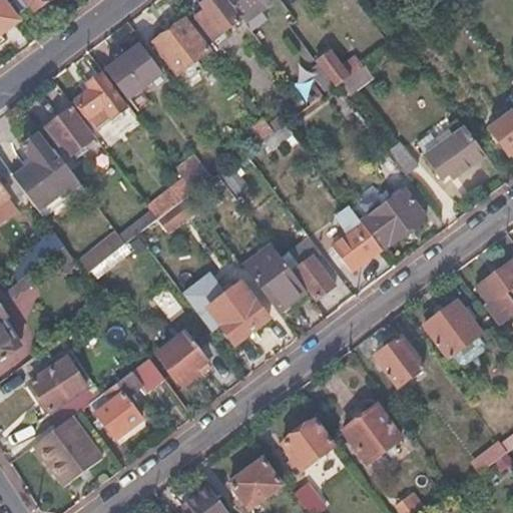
[(0,0),(0,34),(19,21),(3,0),(0,0)]
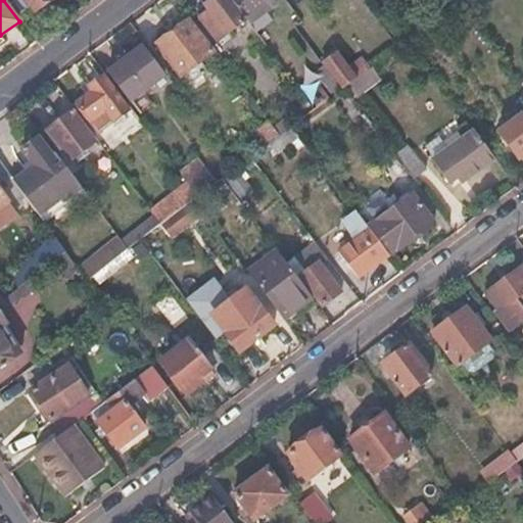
[(4,0),(21,21),(35,11),(36,13),(52,1),(51,0),(4,0)]
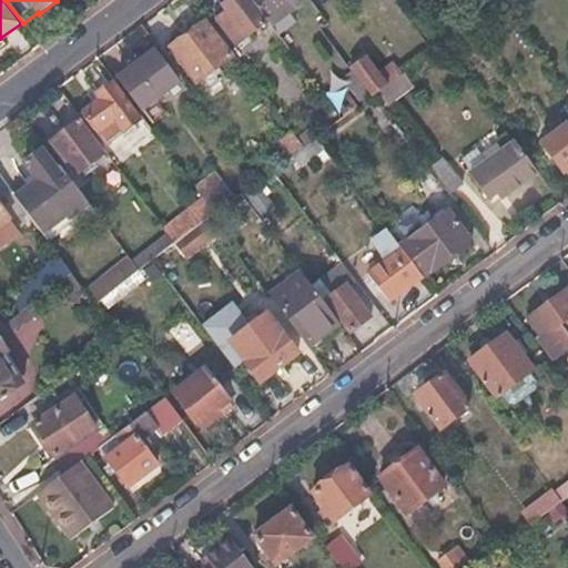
[(233,0),(224,7),(229,13),(220,21),(239,46),(266,23),(247,0),(233,0)]
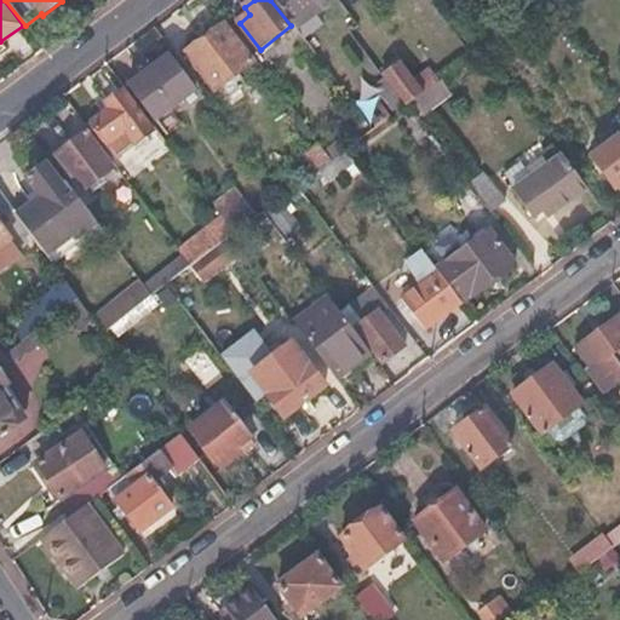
[(276,0),(297,27),(327,4),(323,0),(276,0)]
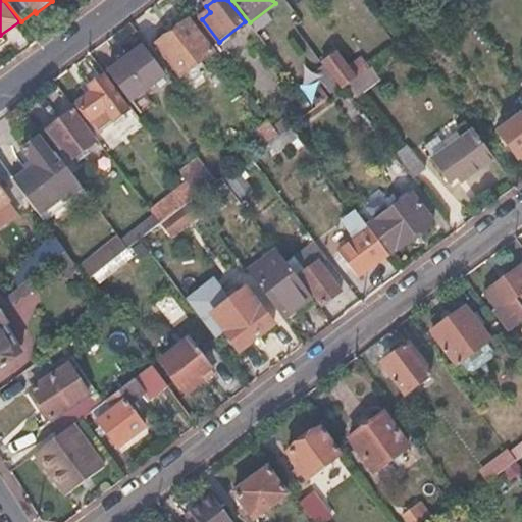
[(190,22),(158,46),(183,79),(214,54),(190,22)]
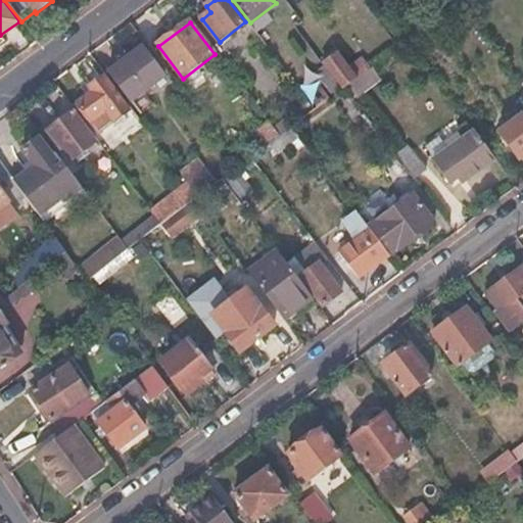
[(321,51),(318,53),(337,78),(345,89),(349,86),(361,77),(354,67),(334,42),(321,51)]
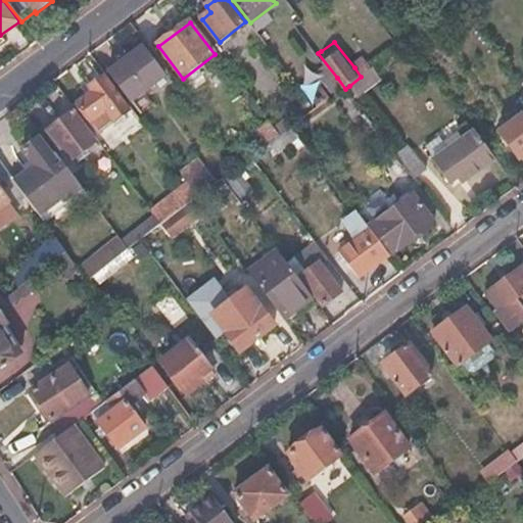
[(141,46),(108,72),(132,102),(145,93),(136,80),(155,65),(141,46)]
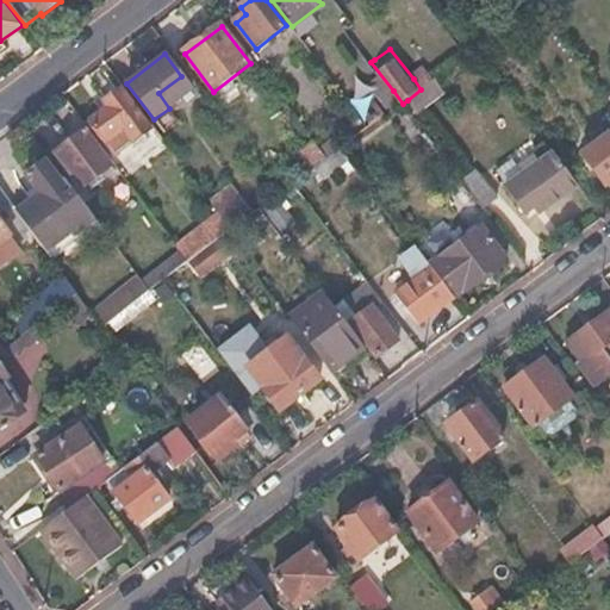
[(430,69),(429,67),(414,79),(421,89),(434,81),(443,74),(436,64),(430,69)]
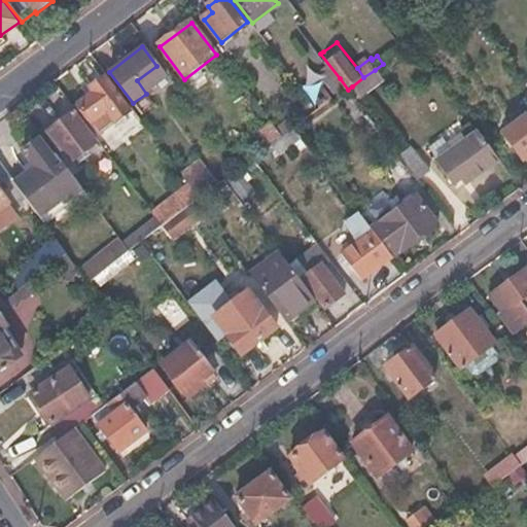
[(375,70),(363,77),(352,86),(361,99),(384,82),(375,70)]
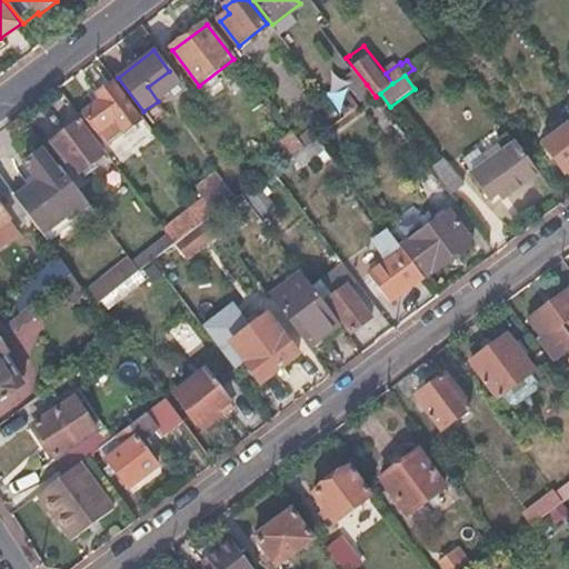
[(100,102),(83,115),(108,147),(141,121),(113,85),(97,97),(100,102)]
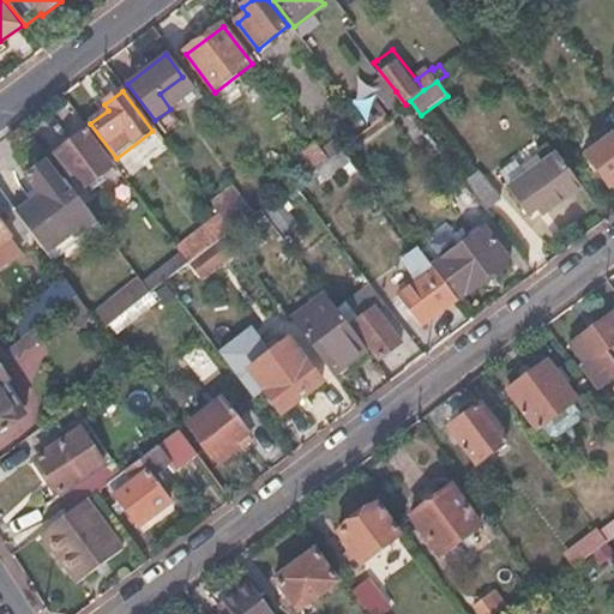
[(396,91),(386,100),(395,112),(405,104),(396,91)]
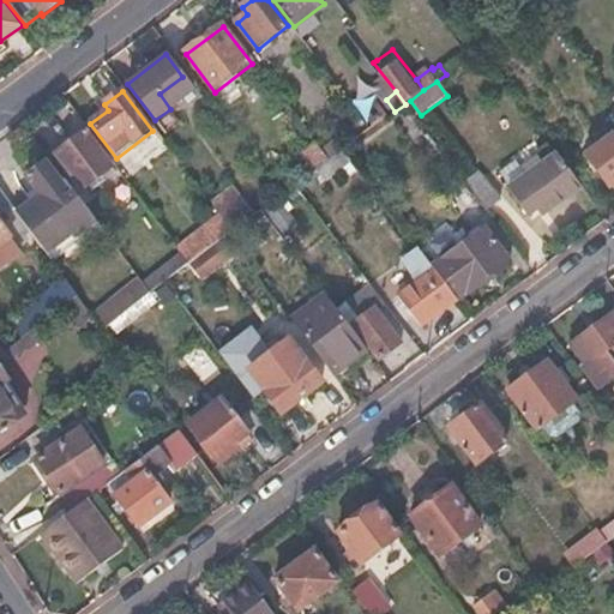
[(373,97),(360,107),(375,126),(389,116),(373,97)]
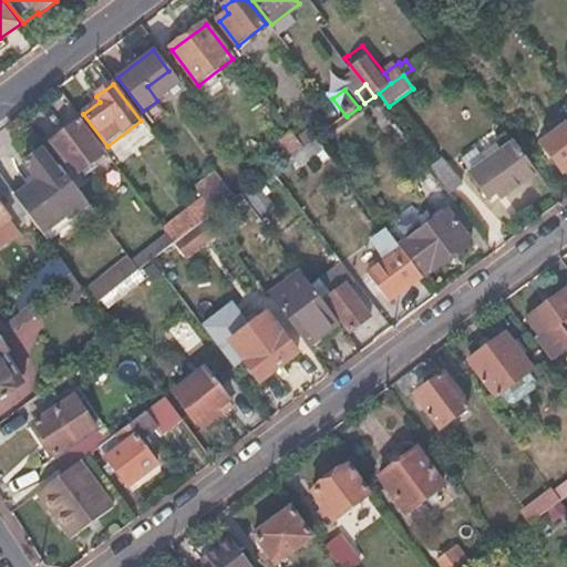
[(80,122),(51,143),(76,177),(105,157),(80,122)]
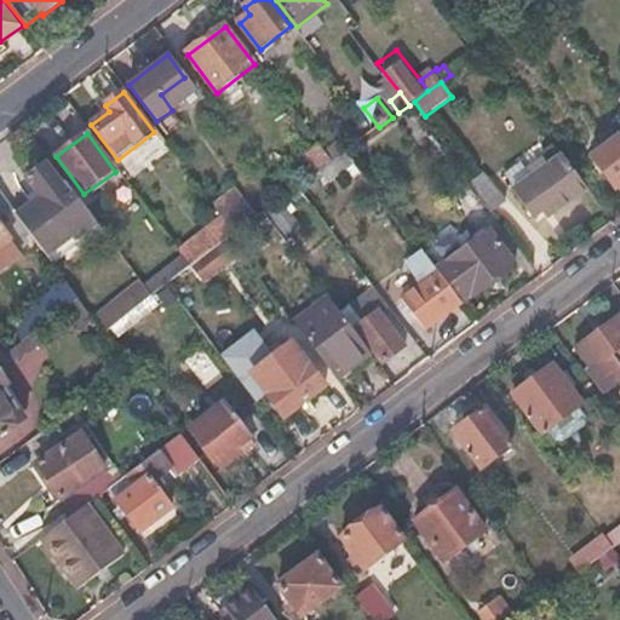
[(619,136),(592,158),(615,190),(619,187),(619,136)]
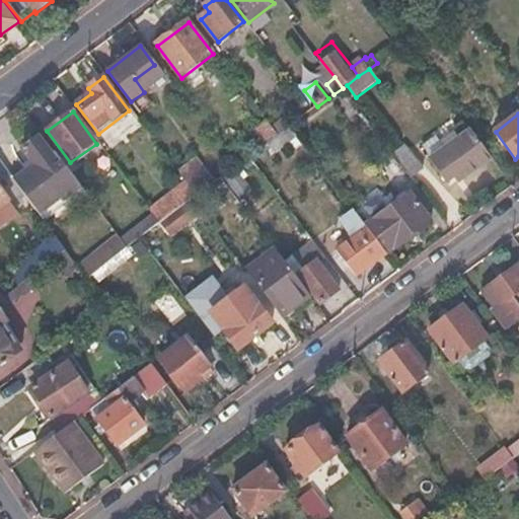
[(291,126),(285,118),(272,128),(278,136),(291,126)]
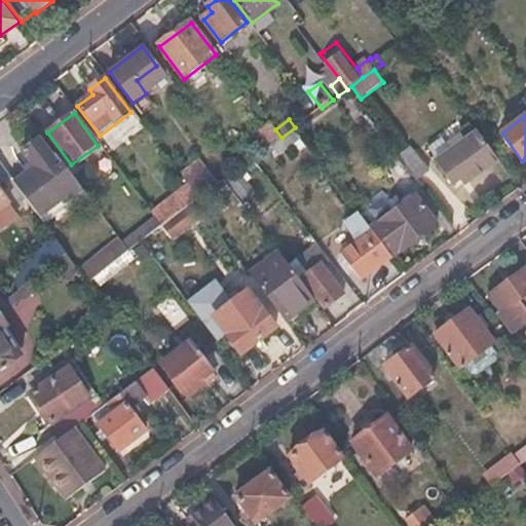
[(270,122),(261,129),(272,145),(282,138),(275,129),(270,122)]
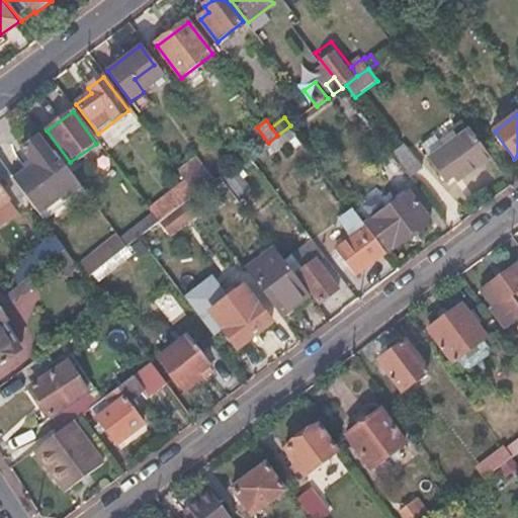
[(469,128),(429,159),(446,182),(456,174),(460,180),(491,158),(469,128)]
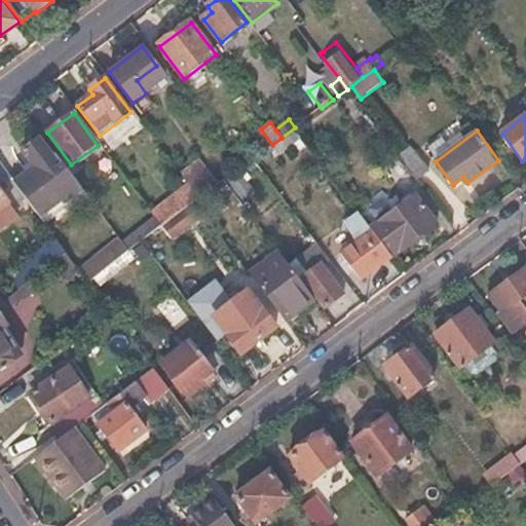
[(31,163),(10,179),(25,197),(40,219),(81,188),(50,149),(48,150),(40,141),(23,153),(31,163)]
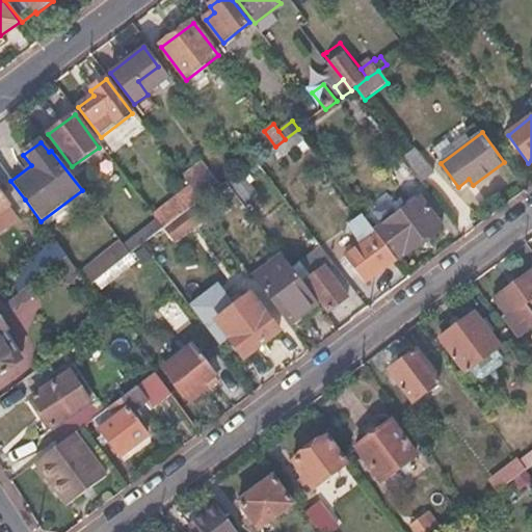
[(404,156),(406,159),(423,181),(434,173),(417,147),(404,156)]
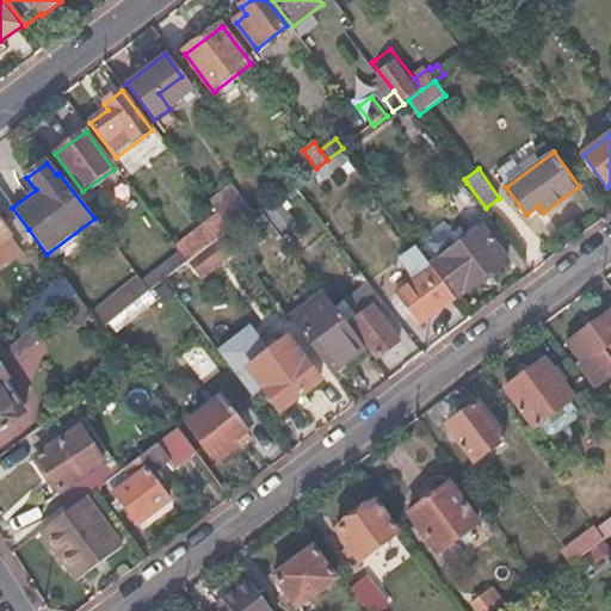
[(228,183),(208,198),(232,229),(252,214),(228,183)]
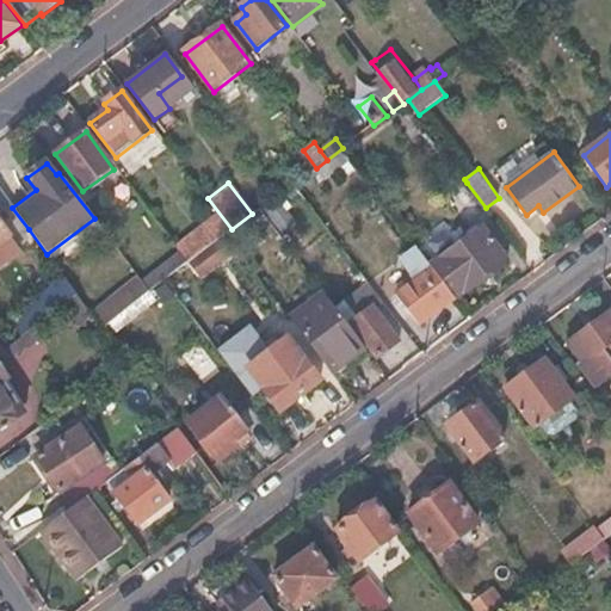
[(467,183),(446,197),(466,222),(486,208),(467,183)]
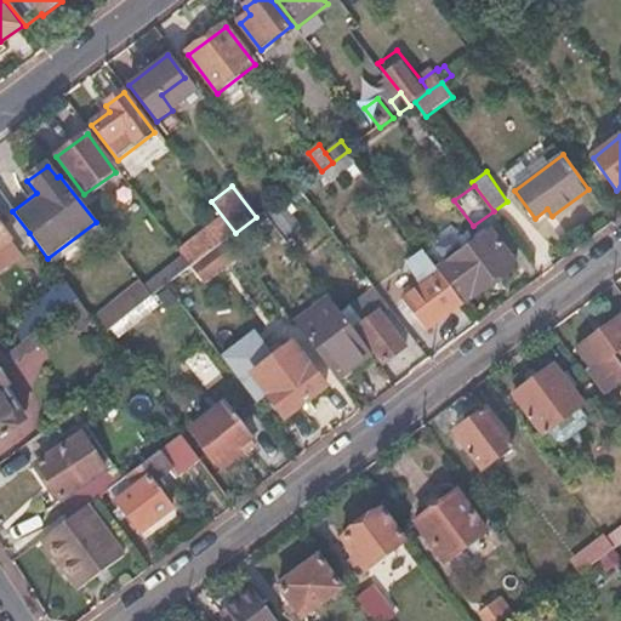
[(298,187),(284,198),(265,212),(274,226),(288,216),(285,211),(292,206),(307,227),(322,217),(298,187)]
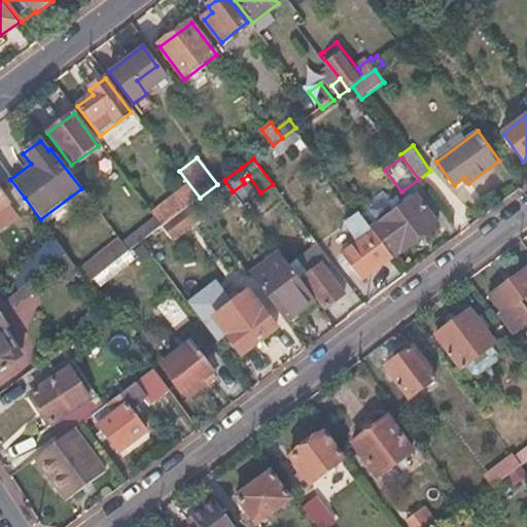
[(1,167),(0,167),(0,231),(20,217),(12,208),(25,198),(10,179),(1,167)]
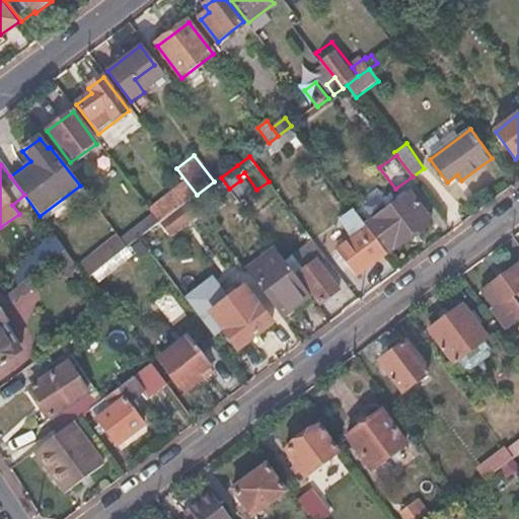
[(410,194),(366,225),(385,251),(394,245),(395,247),(430,222),(410,194)]
